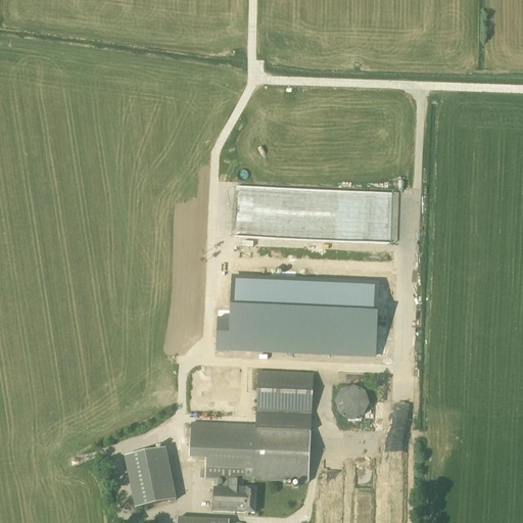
[(237,186),(234,233),(280,236),(281,222),(286,223),(289,228),(290,212),(294,219),(305,220),(303,217),(308,214),(300,212),(283,211),(285,215),(287,215),(287,220),(282,220),(280,221),(280,209),(281,209),(275,200),(302,202),(306,200),(305,206),(312,203),(315,207),(320,204),(328,205),(329,191),(237,186)]
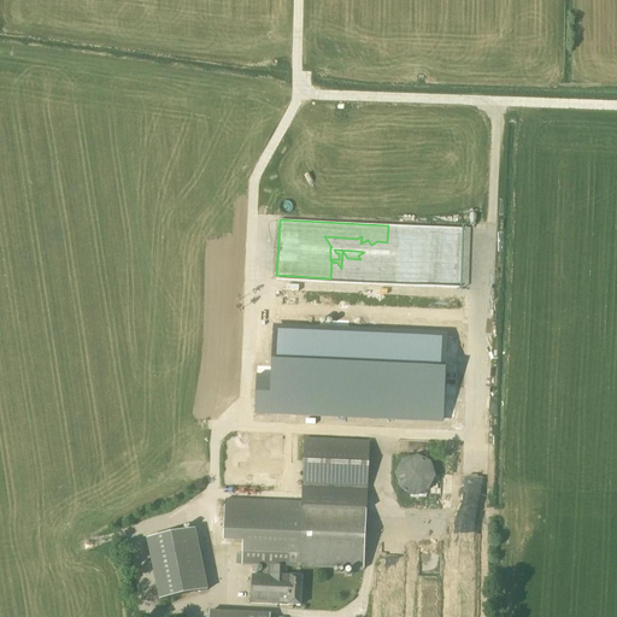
[(256,413),(442,421),(446,338),(275,329),(272,377),(257,376),(256,413)]
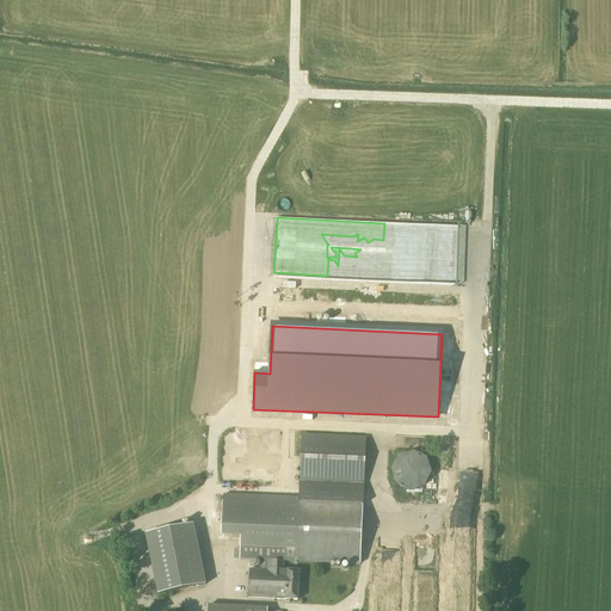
[(302,436),(298,500),(304,500),(304,503),(363,505),(366,438),(302,436)]
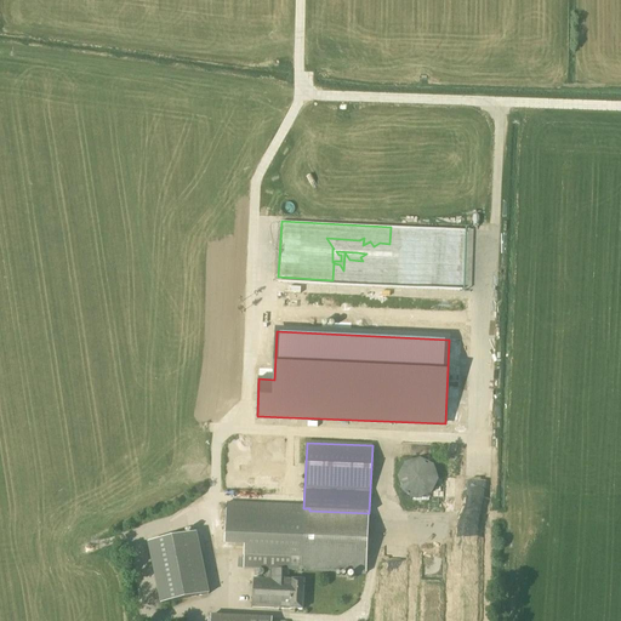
[(403,494),(417,500),(431,495),(439,482),(433,466),(420,460),(405,465),(398,478),(403,494)]
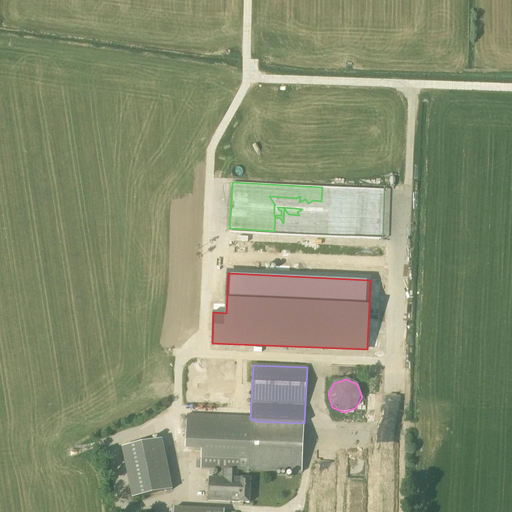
[(187,417),(186,446),(202,447),(201,470),(219,471),(218,477),(209,477),(208,502),(239,504),(239,503),(250,504),(251,479),(241,479),(238,479),(238,471),(249,472),(249,471),(302,474),(304,423),(255,421),(255,419),(250,419),(187,417)]
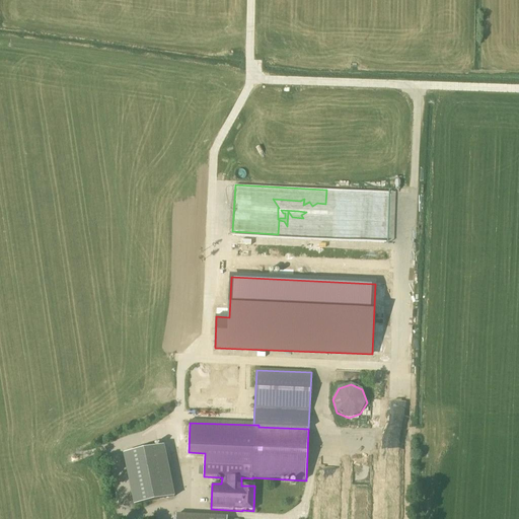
[(174,498),(164,447),(124,455),(134,506),(174,498)]
